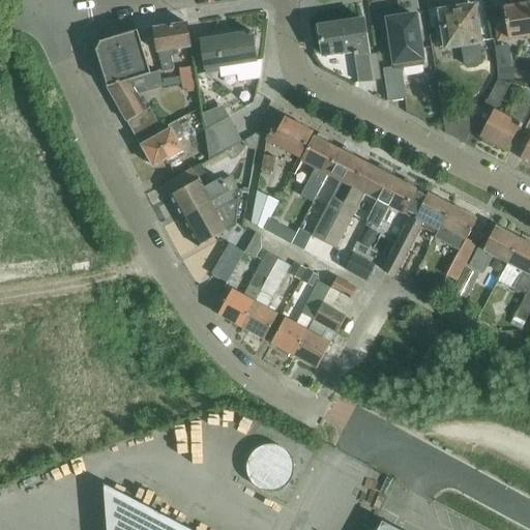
[(496,41),(529,35),(529,0),(526,0),(527,5),(502,9),(504,22),(494,24),(496,41)]
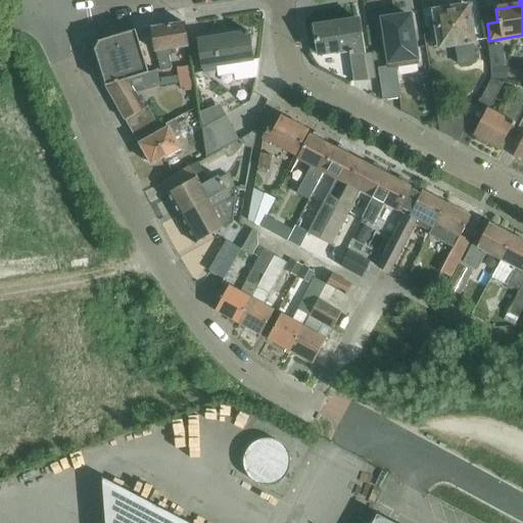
[(455,45),(458,65),(474,63),(466,8),(435,12),(438,28),(430,29),(432,48),(455,45)]
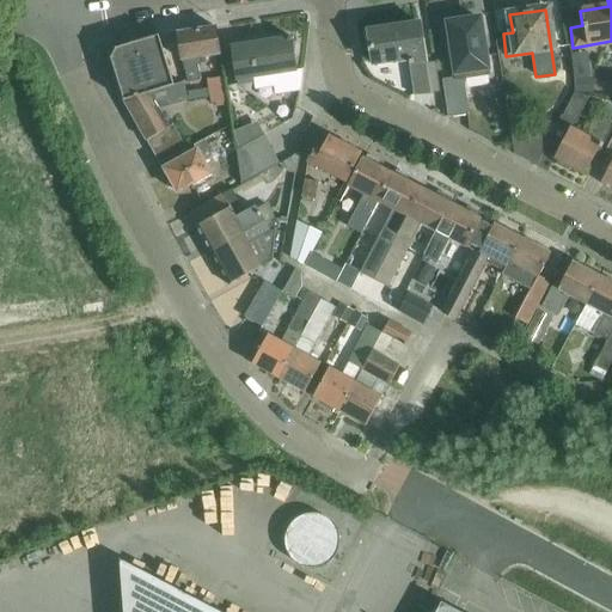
[(473,71),(487,68),(479,19),(448,24),(451,44),(445,46),(447,65),(454,63),(457,79),(442,80),(447,118),(469,115),(464,79),(475,77),(473,71)]
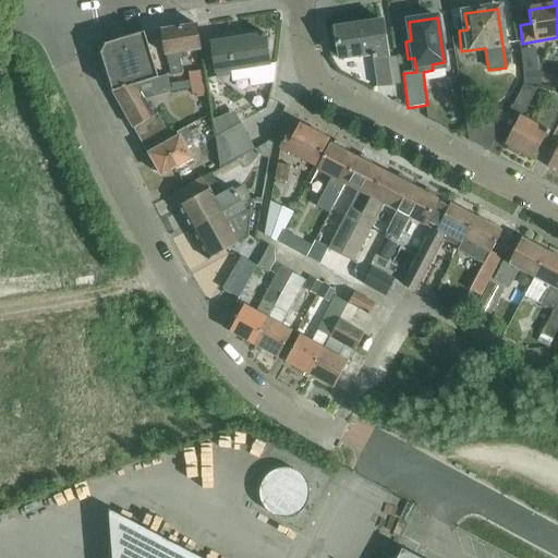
[(381,22),(335,29),(339,60),(360,57),(360,52),(371,50),(376,89),(399,86),(393,58),(387,59),(381,22)]
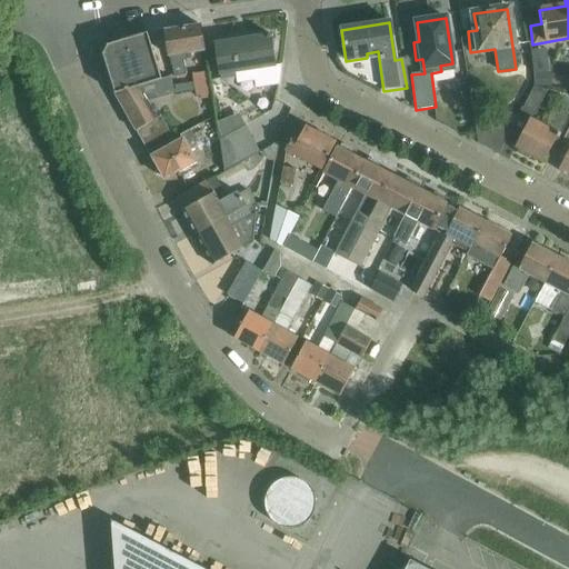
[(181,55),(203,51),(199,26),(165,31),(168,57),(175,76),(185,75),(181,55)]
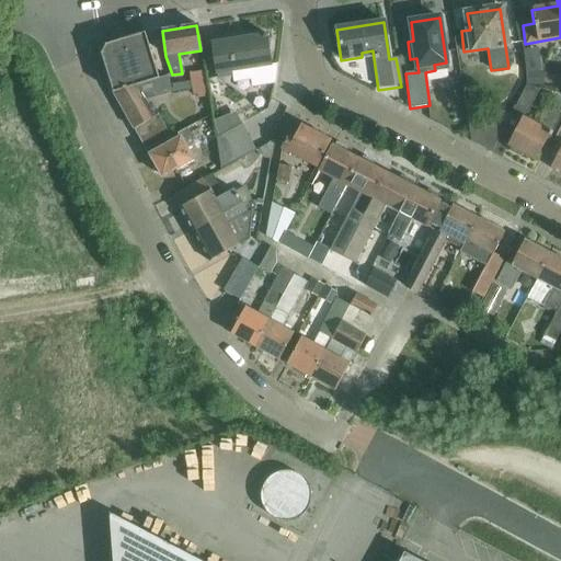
[(136,84),(147,81),(159,78),(145,34),(107,46),(102,56),(114,92),(147,151),(172,137),(158,114),(155,116),(136,84)]
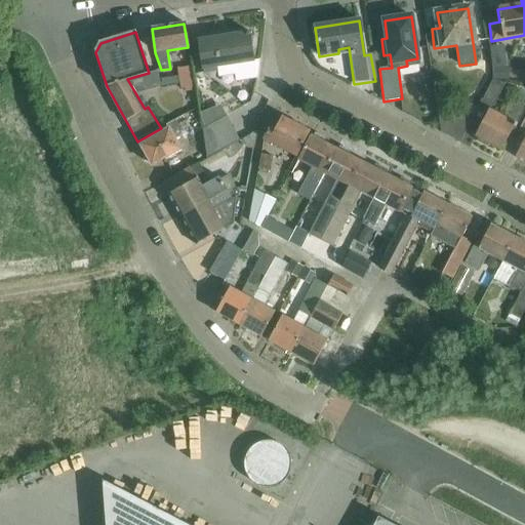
[(249,33),(198,40),(202,73),(253,67),(249,33)]
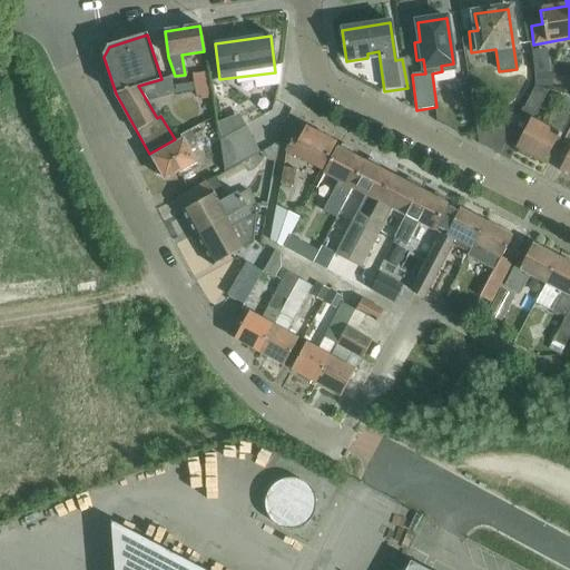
[(553,45),(539,46),(542,82),(557,81),(553,45)]
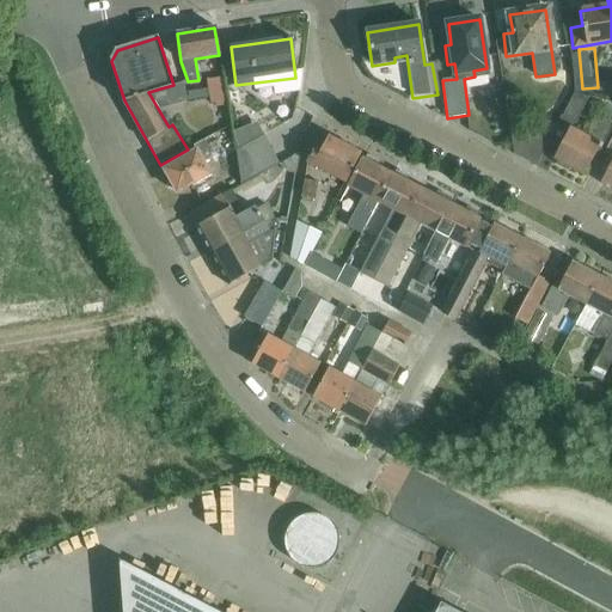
[(208,92),(225,90),(222,77),(207,79),(208,92)]
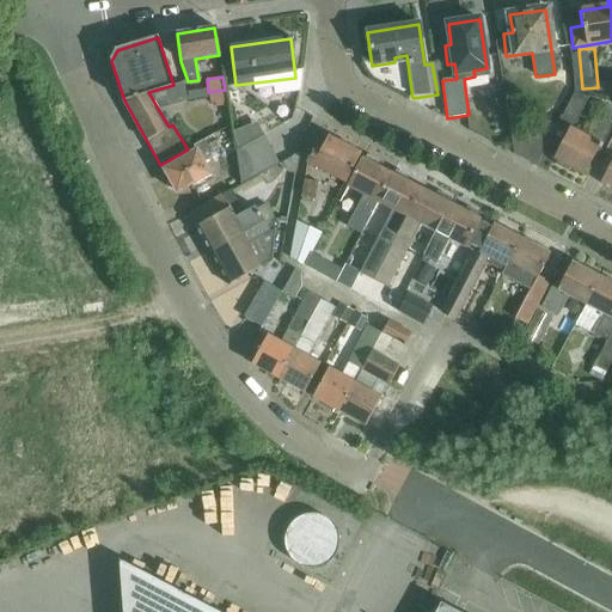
[(225,91),(209,92),(212,104),(215,103),(216,106),(227,105),(225,91)]
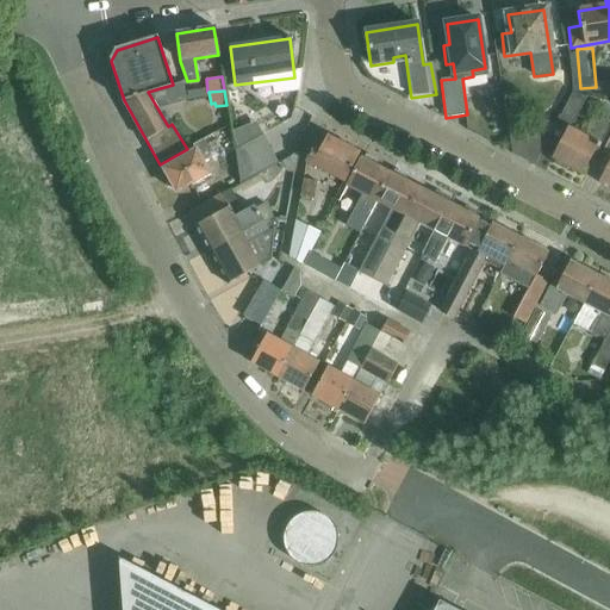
[(547,141),(545,144),(555,150),(551,160),(555,162),(554,166),(566,172),(567,168),(582,175),(589,161),(591,162),(609,124),(609,122),(582,107),(578,105),(570,123),(559,118),(547,141)]
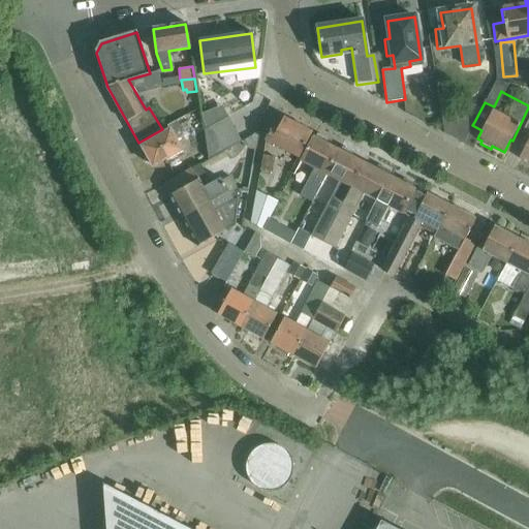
[(444,134),(463,145),(474,122),(439,104),(444,134)]
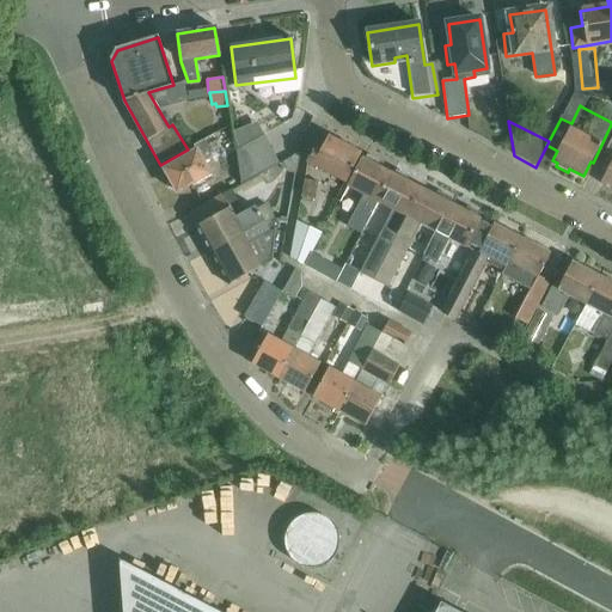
[(197,150),(164,169),(170,179),(169,188),(176,189),(178,194),(193,185),(195,190),(214,178),(204,161),(213,157),(212,154),(222,147),(215,134),(202,141),(195,145),(197,150)]
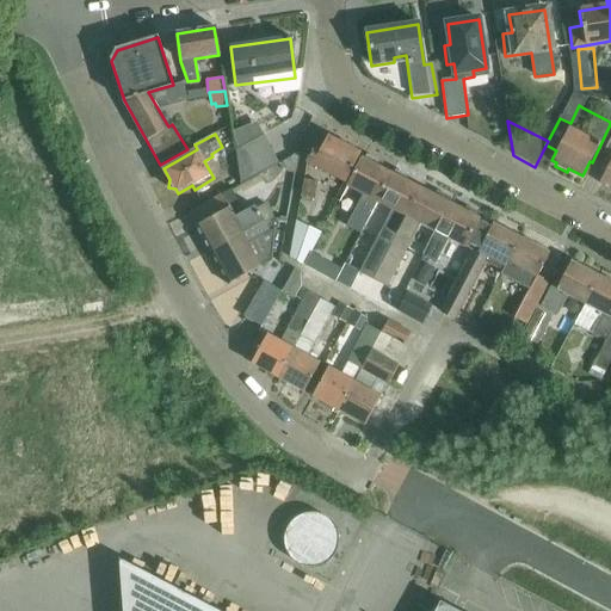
[(264,136),(236,150),(242,185),(279,165),(264,136)]
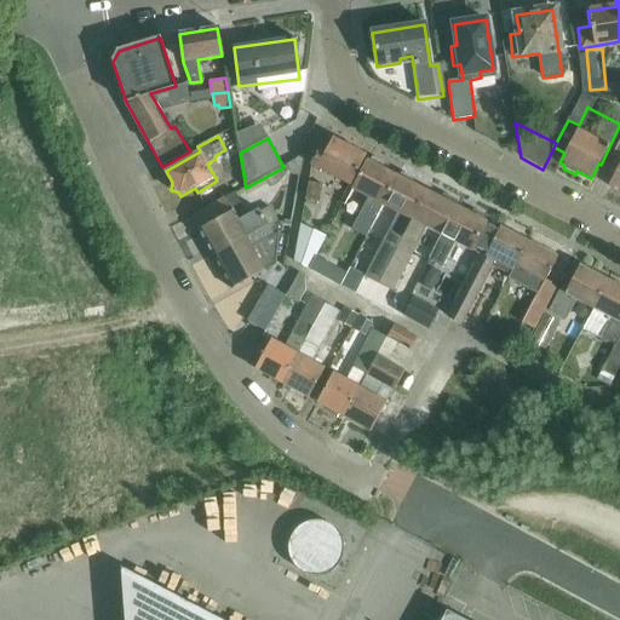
[(310,166),(349,185),(365,154),(332,138),(325,154),(319,150),(310,166)]
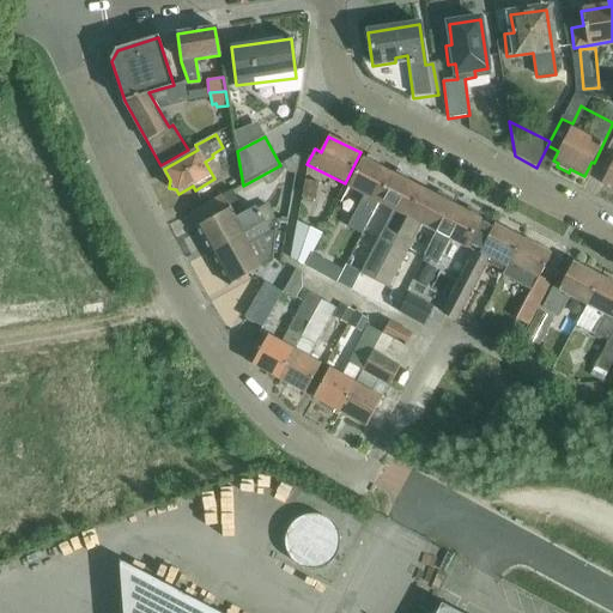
[(612,156),(612,159),(600,184),(612,190),(612,137),(605,152),(612,156)]
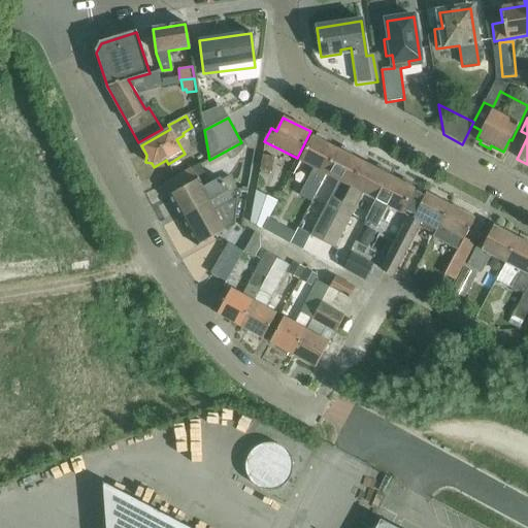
[(325,175),(338,151),(326,143),(327,140),(317,135),(315,138),(312,137),(299,162),(312,168),(298,196),(310,203),(325,175)]
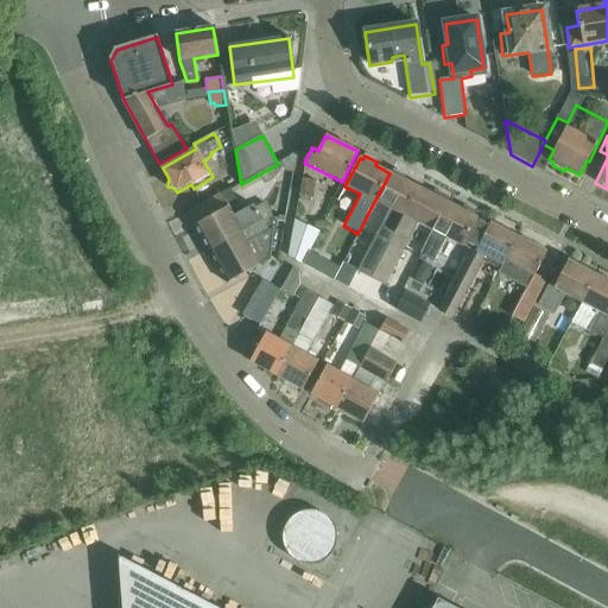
[(388,209),(356,272),(369,279),(403,216),(417,188),(404,181),(404,177),(393,171),(392,175),(390,173),(374,202),(388,209)]
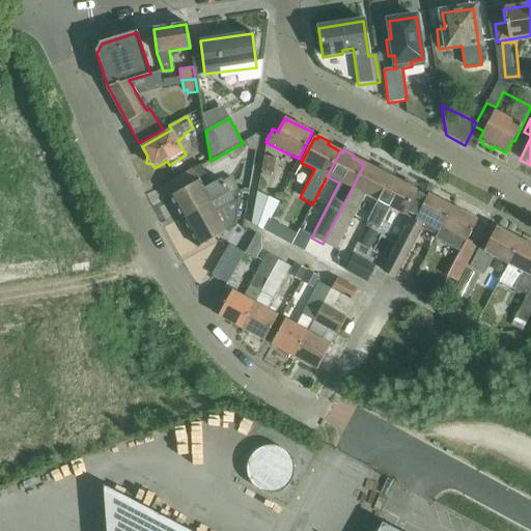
[(261,171),(272,173),(274,158),(264,157),(261,171)]
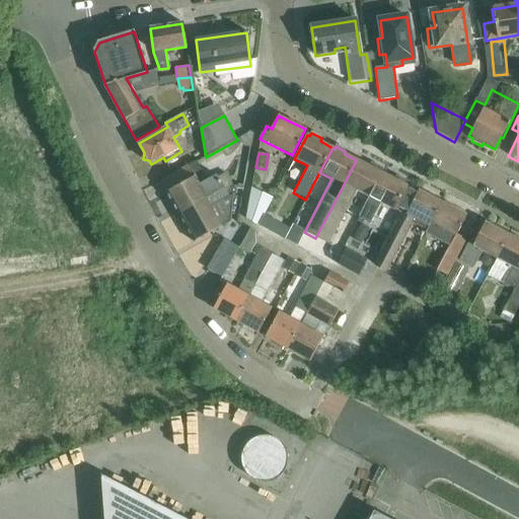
[(356,191),(368,197),(381,172),(379,171),(381,169),(371,164),(369,166),(356,160),(344,184),(315,238),(328,244),(356,191)]
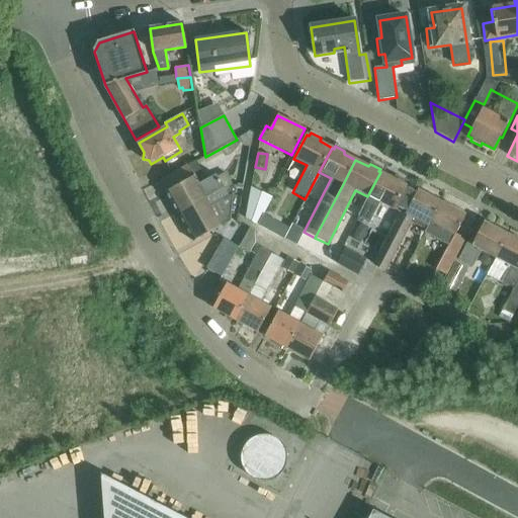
[(189,165),(160,181),(177,213),(205,197),(210,206),(233,194),(236,193),(237,188),(235,185),(234,185),(226,172),(219,176),(218,175),(200,184),(196,177),(203,173),(197,161),(189,165)]
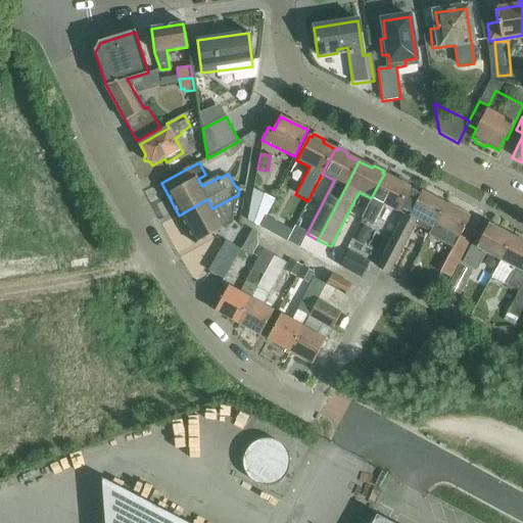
[(371,198),(361,220),(372,227),(383,204),(403,216),(405,215),(417,191),(408,186),(409,184),(398,178),(397,181),(384,174),(371,198)]
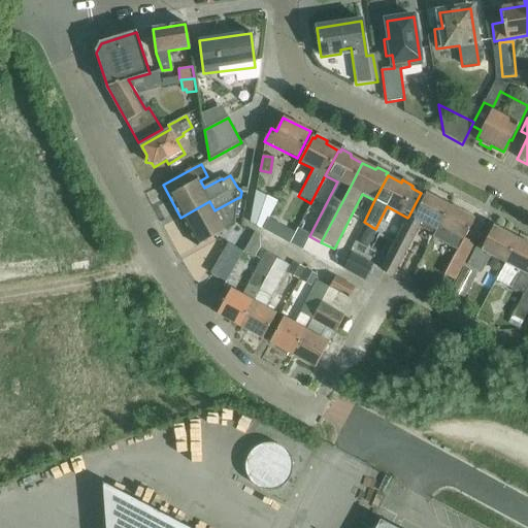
[(252,221),(272,227),(283,196),(263,190),(252,221)]
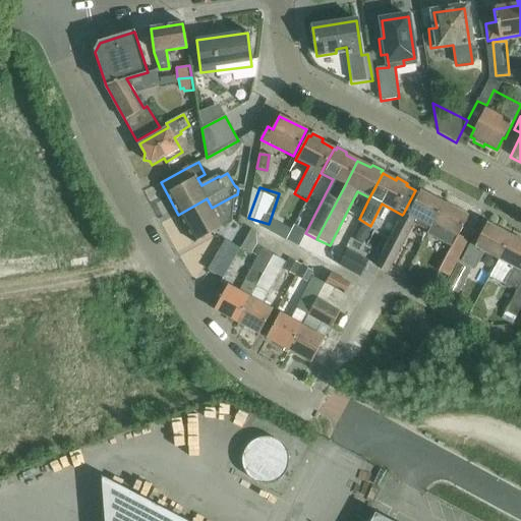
[(402,215),(375,267),(382,271),(386,273),(411,223),(427,231),(430,227),(429,226),(442,203),(419,191),(407,215),(403,214),(402,215)]
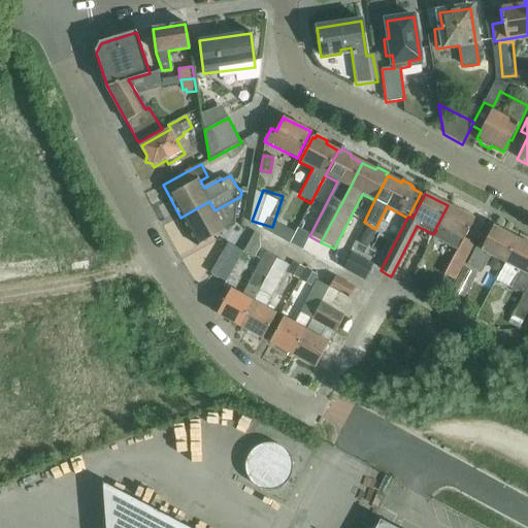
[(237,198),(215,210),(209,201),(180,218),(197,248),(235,227),(237,198)]
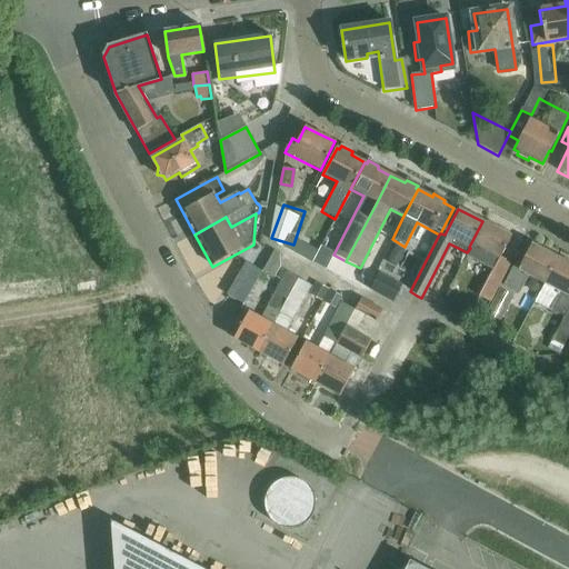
[(470,248),(467,252),(466,255),(492,269),(479,296),(490,301),(500,282),(510,262),(500,257),(511,236),(495,228),(497,226),(487,220),(486,223),(482,221),(469,247),(470,248)]
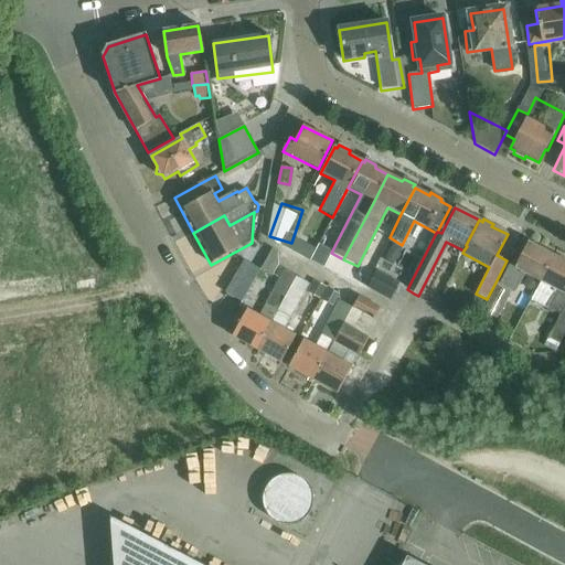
[(525,273),(540,280),(553,256),(528,243),(515,267),(509,264),(499,284),(515,291),(525,273)]
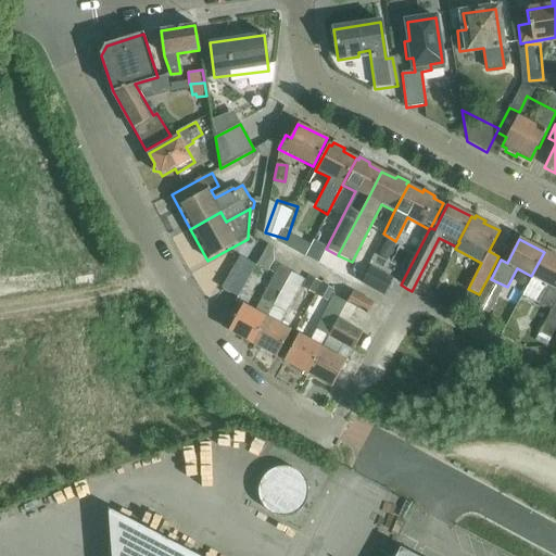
[(257,265),(268,272),(275,260),(274,249),(268,245),(257,265)]
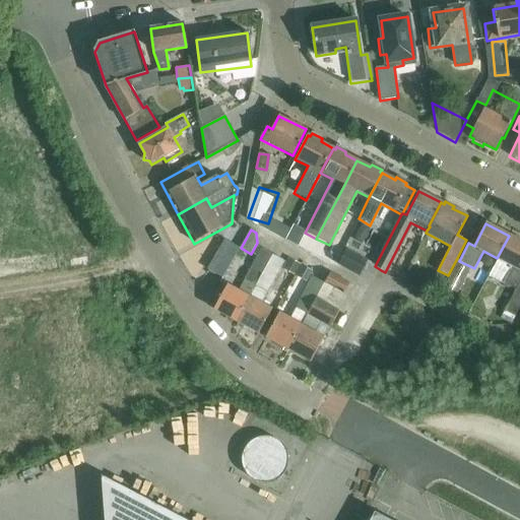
[(519,241),(509,236),(497,258),(511,266),(502,283),(515,290),(504,311),(514,317),(519,306),(519,241)]
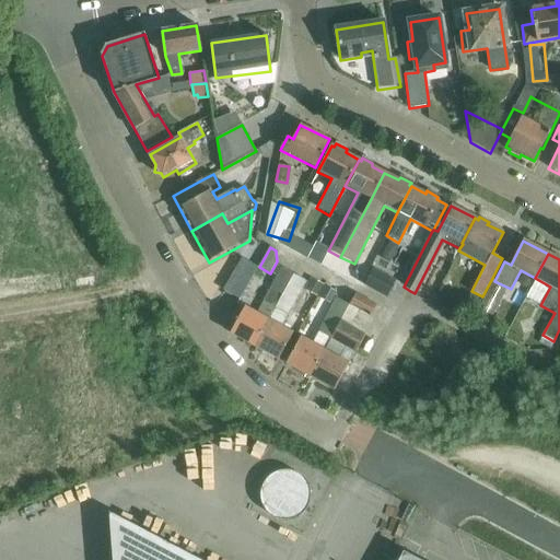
[(224,290),(241,299),(258,267),(243,258),(224,290)]
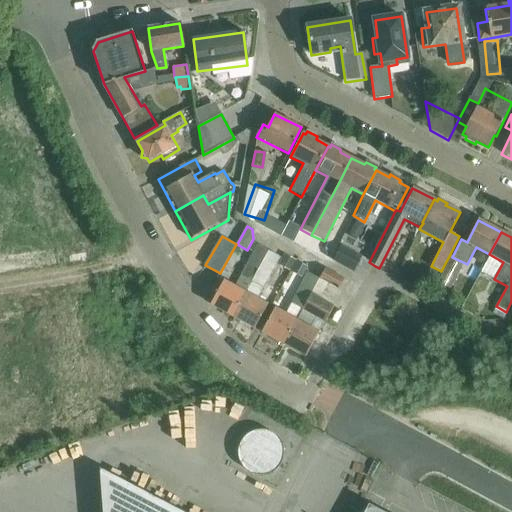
[(223,281),(210,306),(232,318),(246,293),(269,251),(257,245),(246,265),(234,287),(223,281)]
